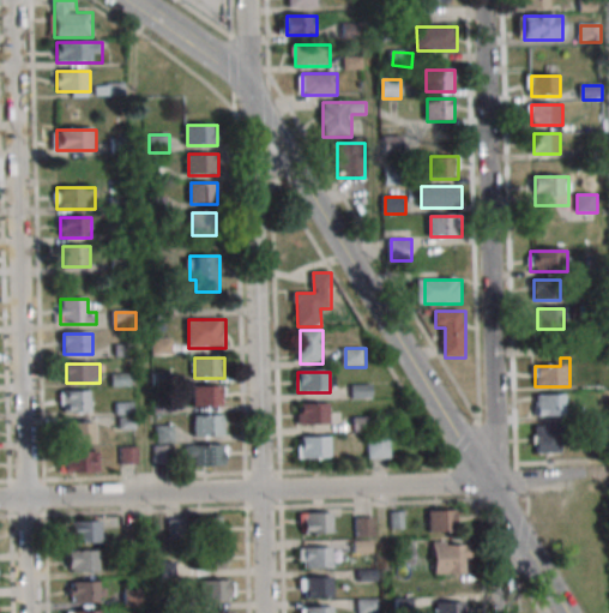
[(373,400),(373,384),(353,384),(353,400),(373,400)]
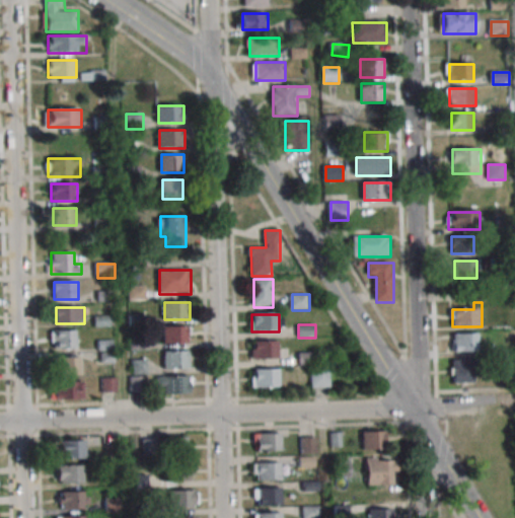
[(192,326),(164,326),(164,344),(192,344),(192,326)]
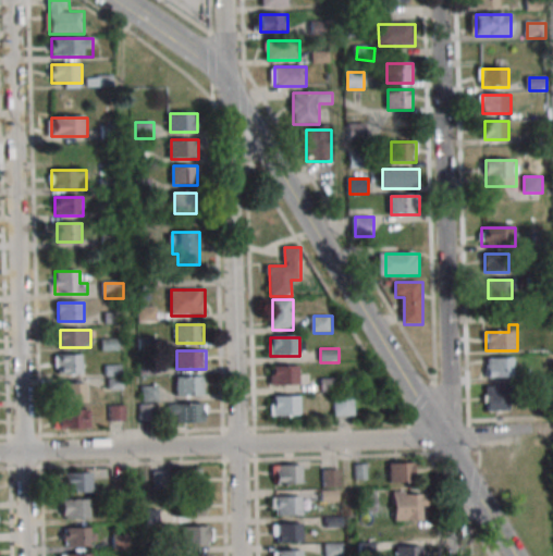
[(58,374),(84,374),(84,356),(58,356),(58,374)]
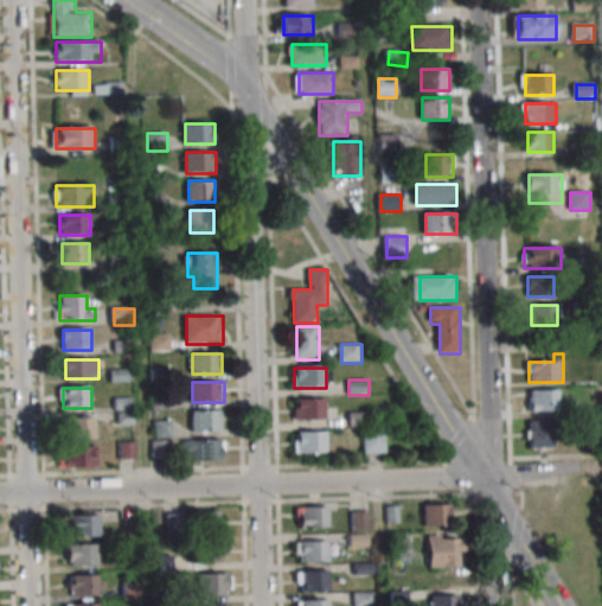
[(561,391),(531,391),(531,412),(561,412),(561,391)]
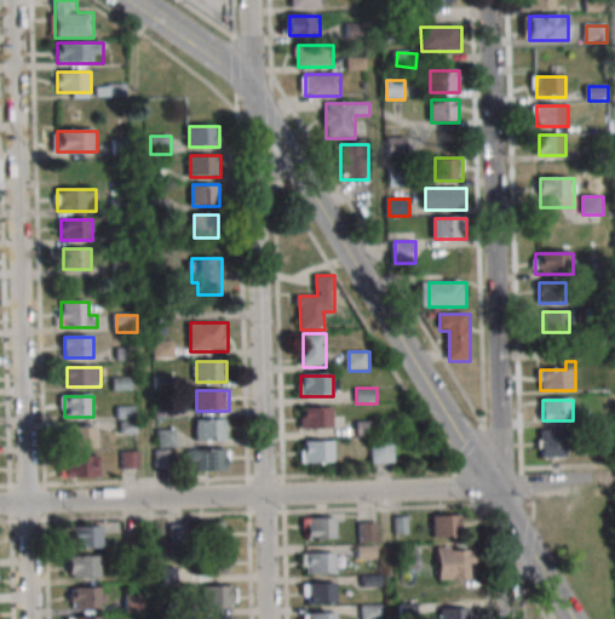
[(303,430),(333,430),(333,408),(303,408),(303,430)]
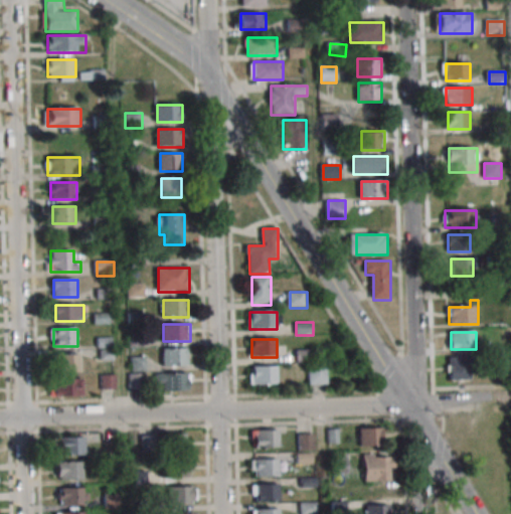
[(164,366),(189,366),(189,348),(164,348),(164,366)]
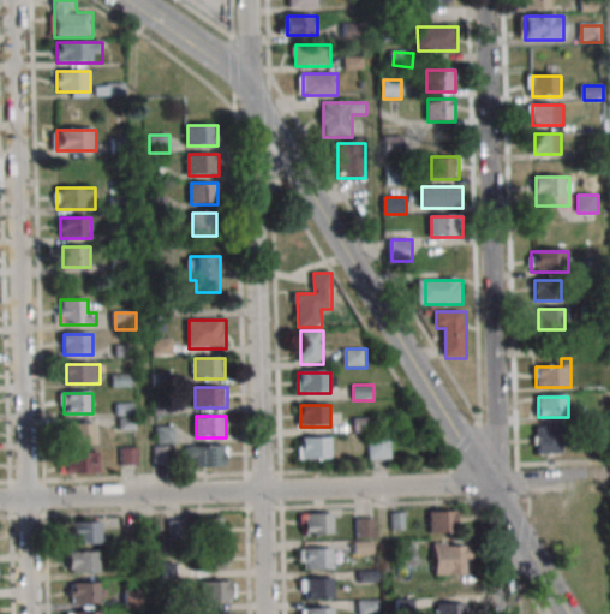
[(69,424),(69,445),(99,446),(100,424),(69,424)]
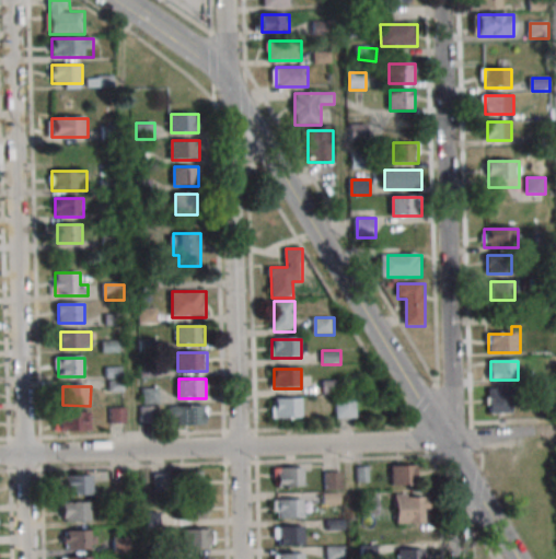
[(488,388),(488,415),(511,415),(511,388),(488,388)]
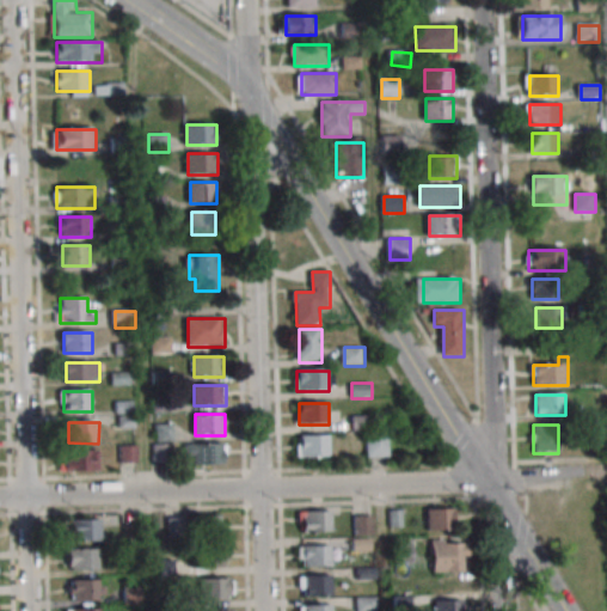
[(391,458),(391,434),(368,434),(368,458),(391,458)]
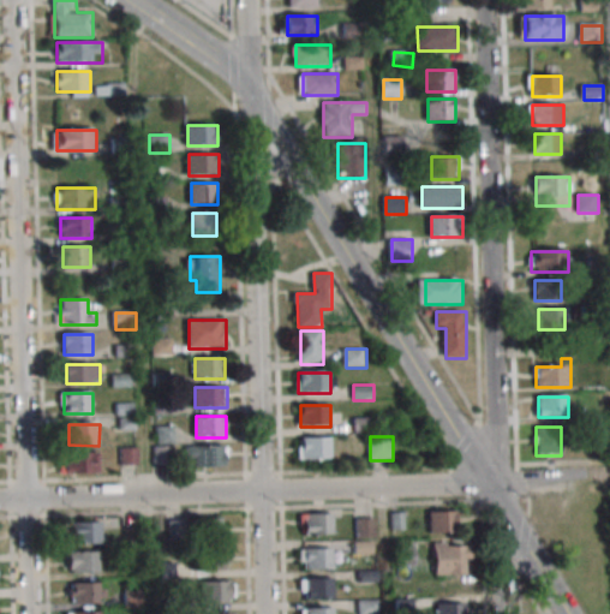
[(333,460),(333,437),(300,437),(300,460),(333,460)]
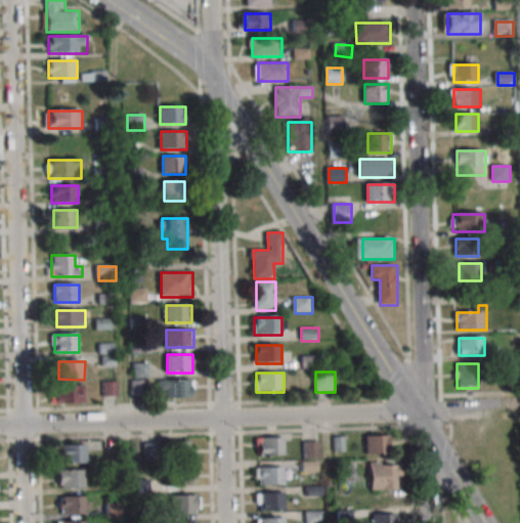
[(161,398),(195,398),(195,381),(161,380),(161,398)]
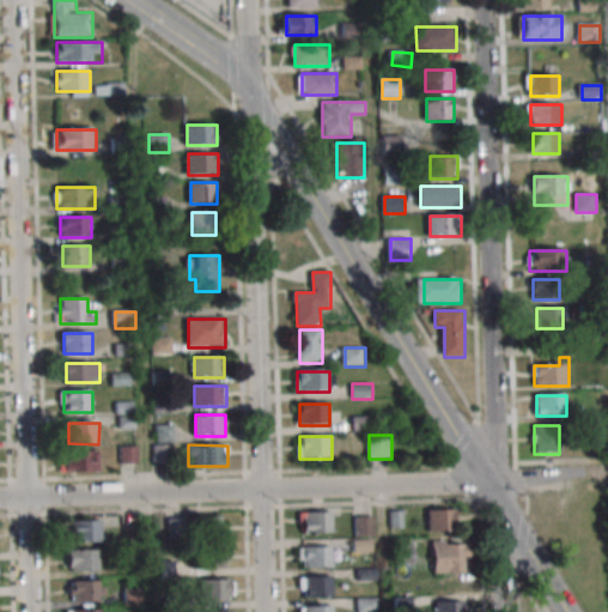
[(102,472),(102,452),(64,452),(64,472),(102,472)]
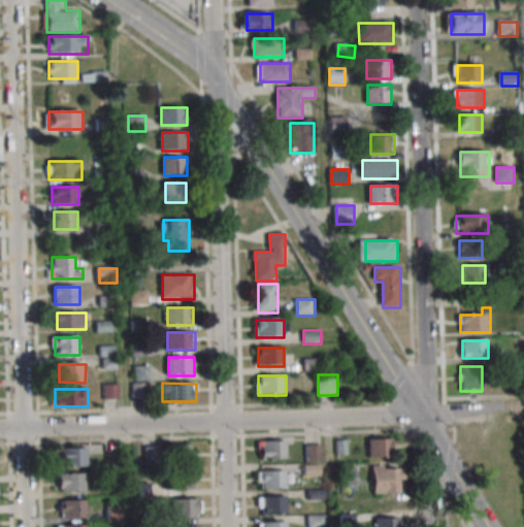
[(393,439),(370,439),(370,457),(393,457),(393,439)]
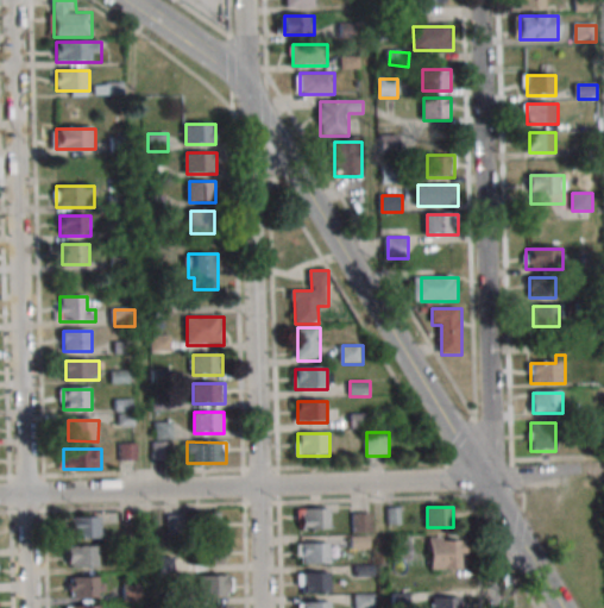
[(332,509),(301,509),(301,530),(332,530),(332,509)]
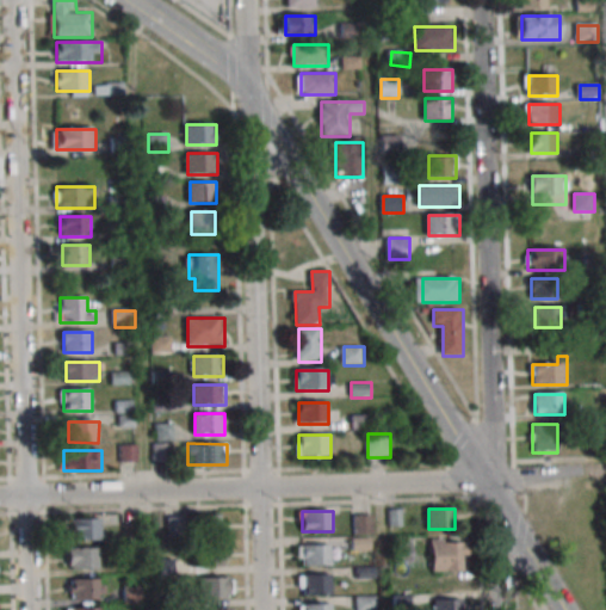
[(375,536),(375,516),(356,516),(356,536),(375,536)]
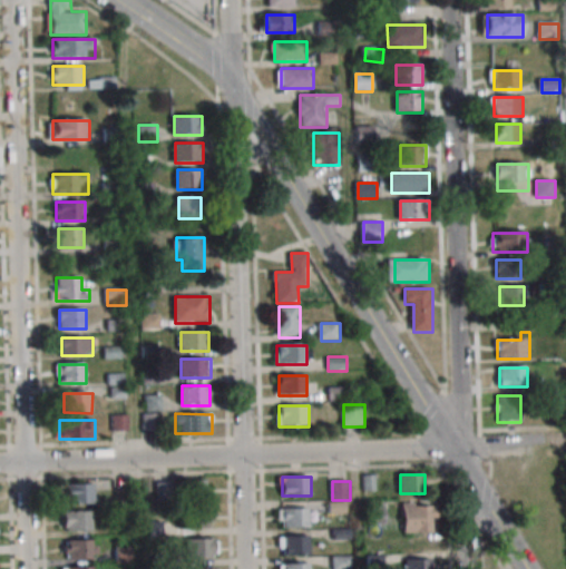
[(210,500),(210,482),(178,482),(178,500),(210,500)]
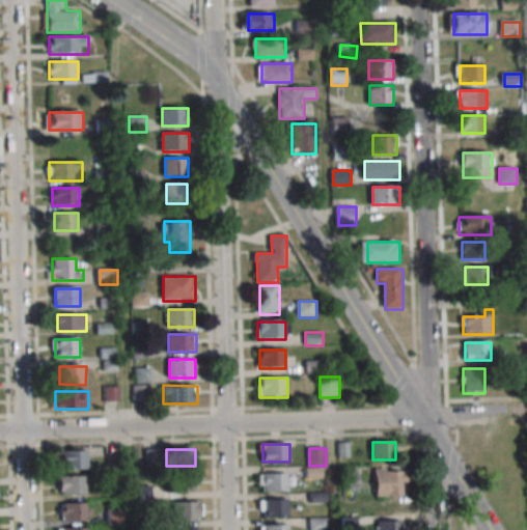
[(89,451),(63,451),(63,470),(89,470),(89,451)]
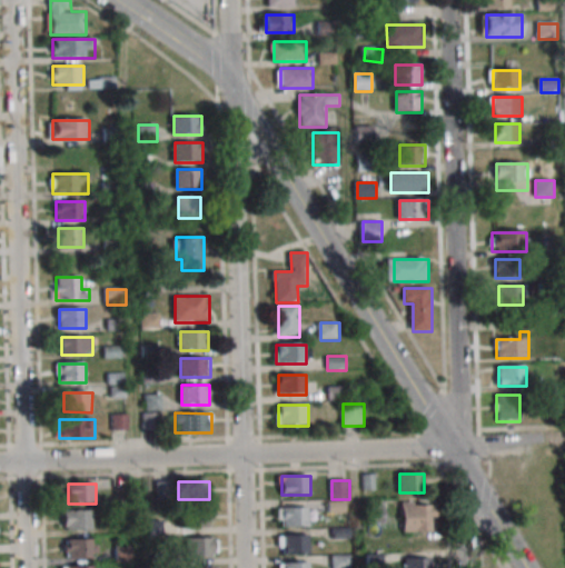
[(333,528),(347,528),(347,502),(333,502),(333,528)]
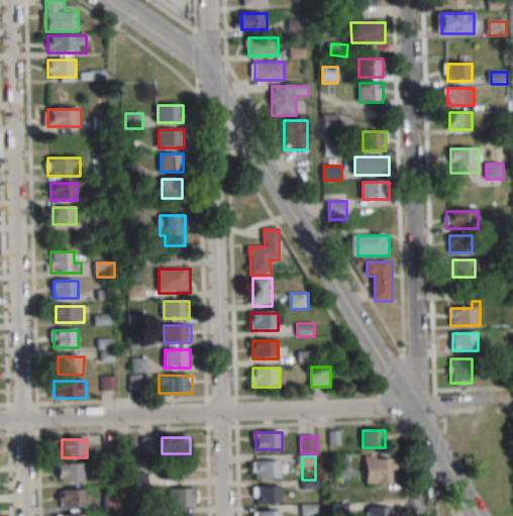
[(396,484),(396,457),(367,457),(367,484),(396,484)]
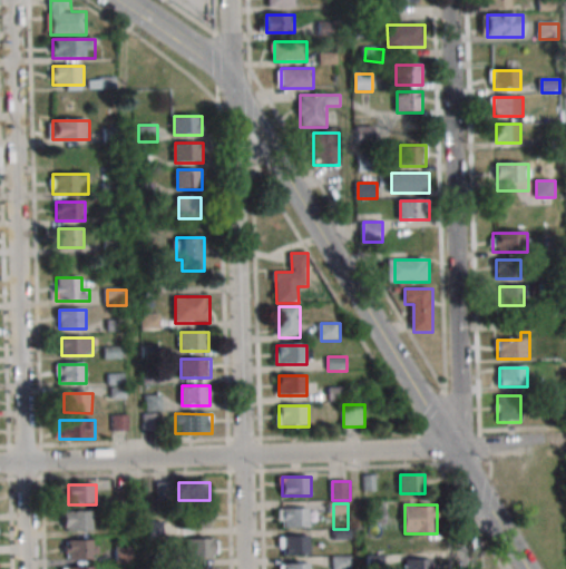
[(370,508),(370,525),(387,525),(387,508),(370,508)]
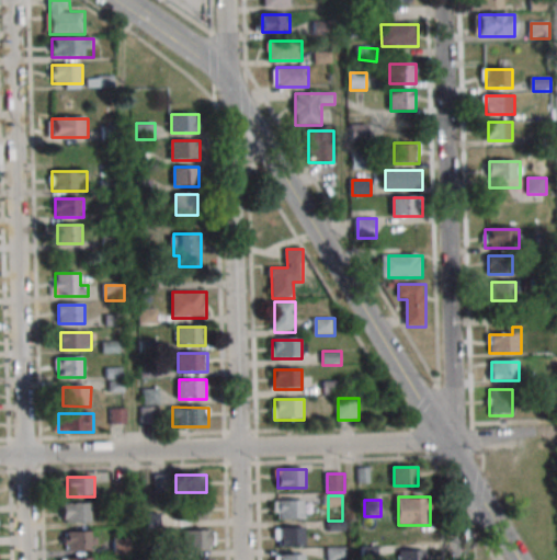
[(276,501),(276,521),(305,521),(305,501),(276,501)]
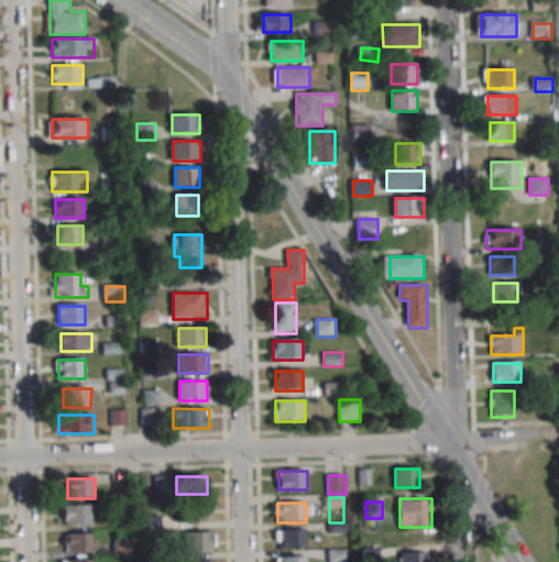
[(187,505),(188,522),(209,521),(209,504),(187,505)]
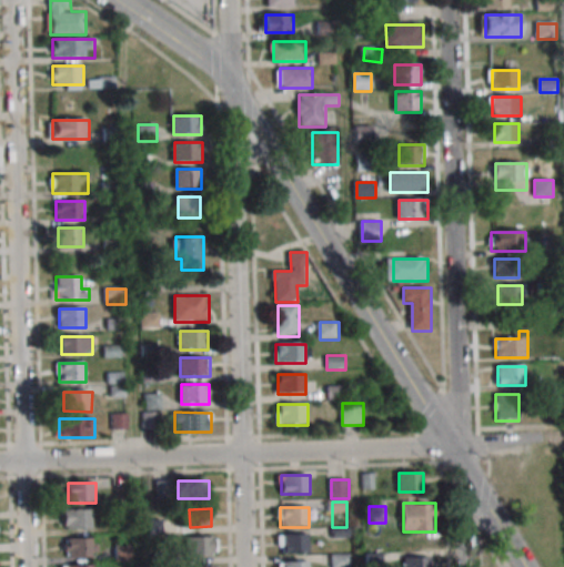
[(94,529),(94,509),(64,509),(64,529),(94,529)]
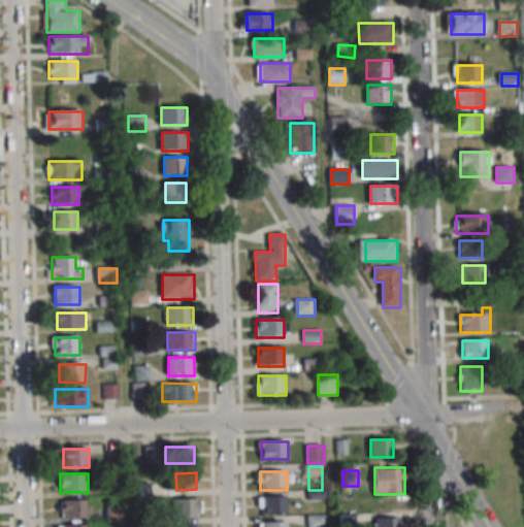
[(288,497),(260,497),(260,515),(288,515),(288,497)]
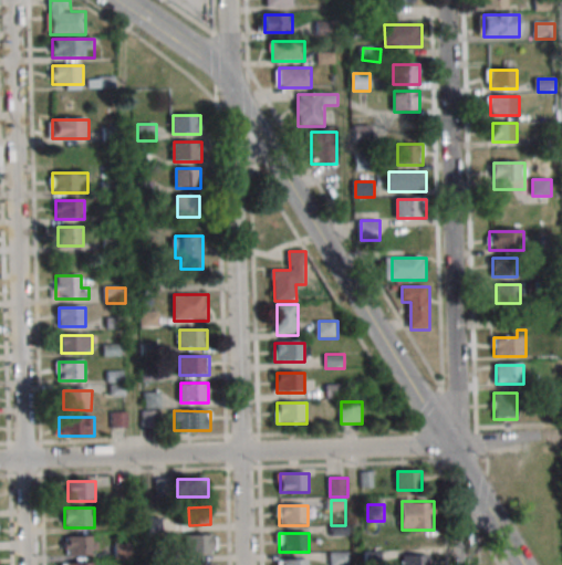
[(219,535),(187,535),(187,555),(219,555),(219,535)]
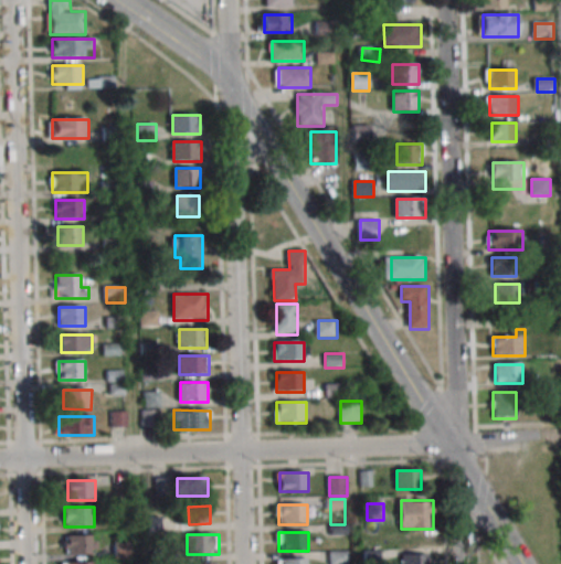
[(99,555),(99,535),(66,535),(66,555),(99,555)]
